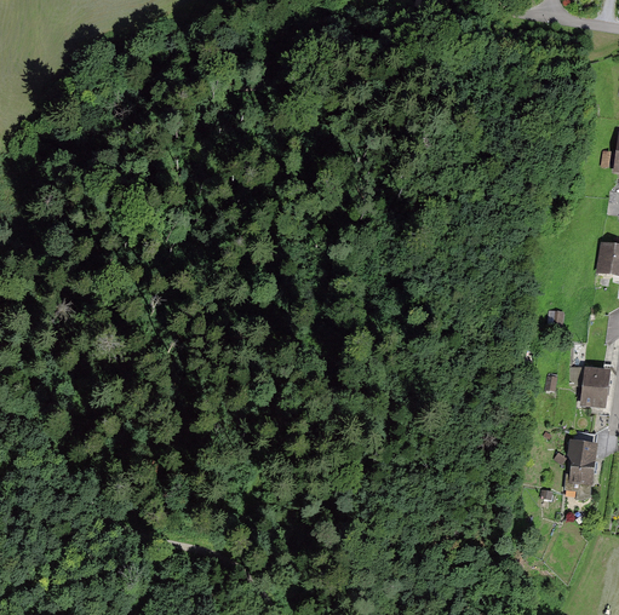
[(618,243),(600,240),(595,271),(618,275),(618,243)]
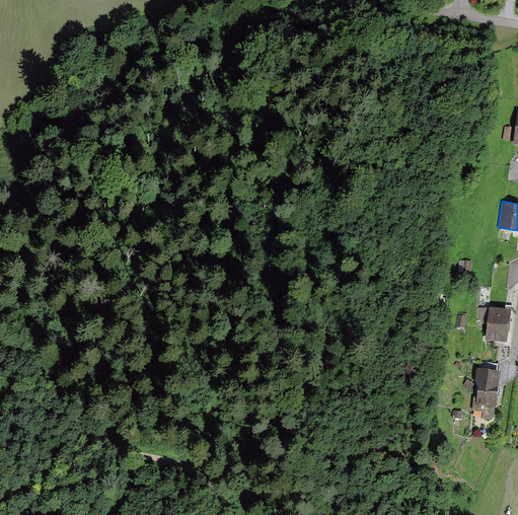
[(469,259),(458,256),(455,272),(467,274),(469,259)]
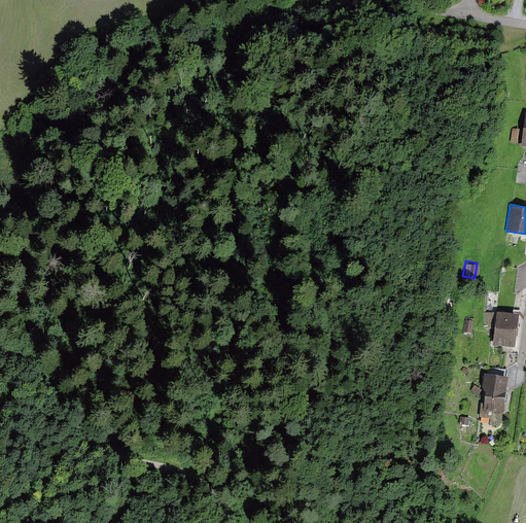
[(519,313),(496,310),(492,343),(515,346),(519,313)]
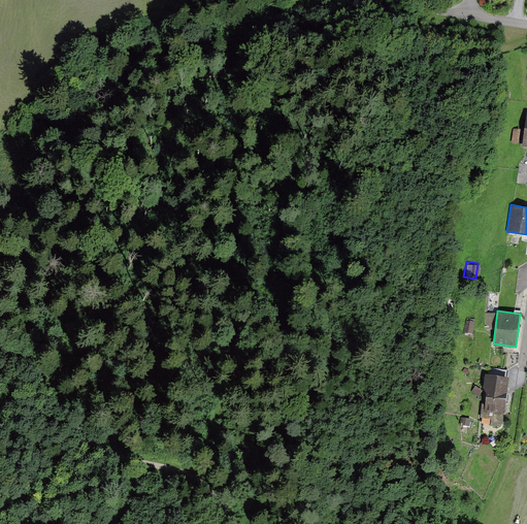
[(474,319),(465,318),(463,330),(472,331),(474,319)]
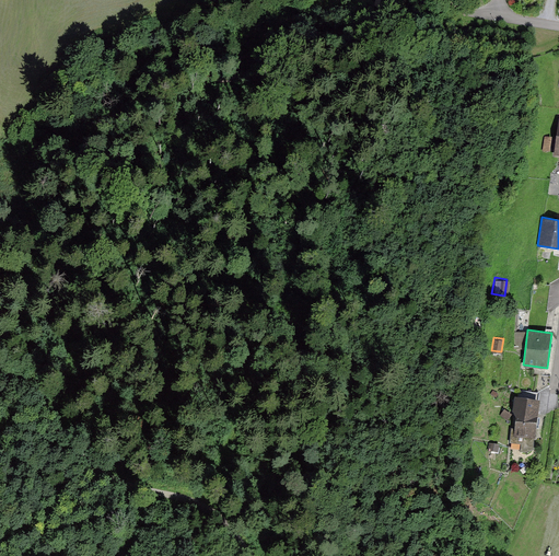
[(540,401),(517,397),(512,435),(535,438),(540,401)]
